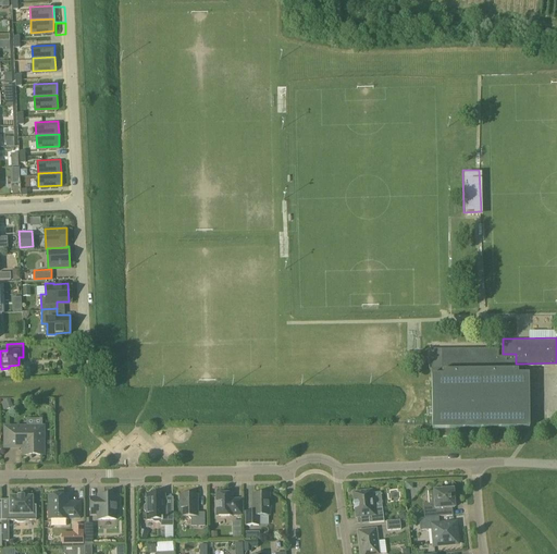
[(516,354),(503,354),(498,354),(498,346),(443,347),(432,347),(432,372),(433,427),(443,427),(444,433),(474,433),(474,427),(529,426),(529,371),(524,371),(523,364),(516,364),(516,354)]
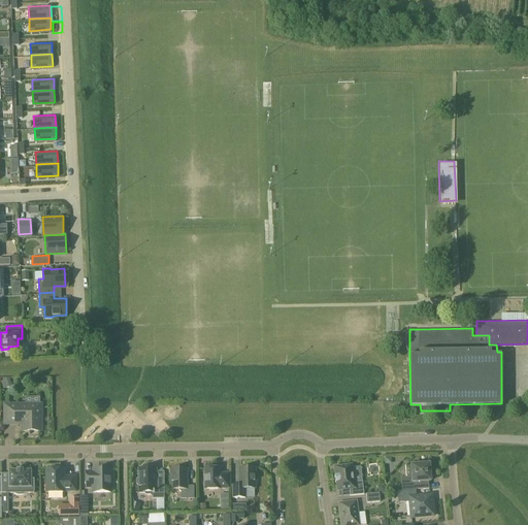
[(4,387),(12,383),(9,375),(1,380),(4,387)]
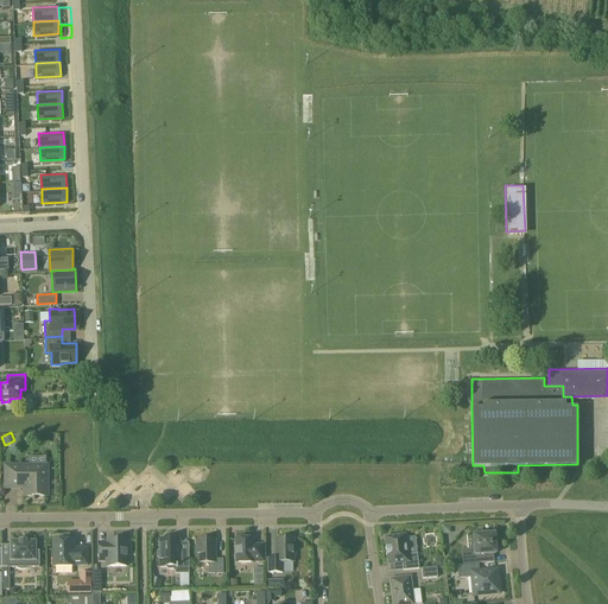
[(46,494),(46,471),(49,471),(49,462),(38,462),(38,464),(7,464),(7,484),(24,484),(27,487),(27,494),(46,494)]
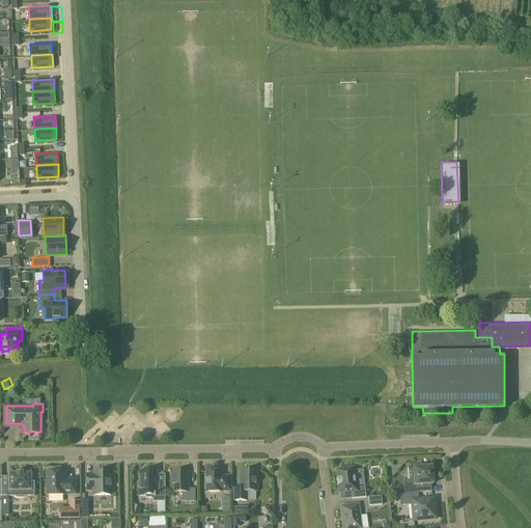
[(410,491),(418,491),(418,490),(425,490),(425,482),(434,481),(432,473),(434,470),(434,468),(432,466),(432,465),(428,465),(428,462),(421,463),(421,465),(414,466),(415,477),(409,478),(410,491)]
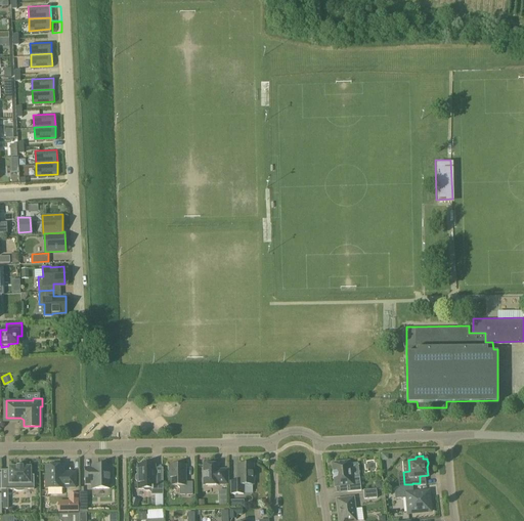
[(351,476),(349,460),(333,462),(334,470),(333,470),(333,476),(335,476),(336,484),(347,483),(348,490),(361,488),(360,475),(351,476)]
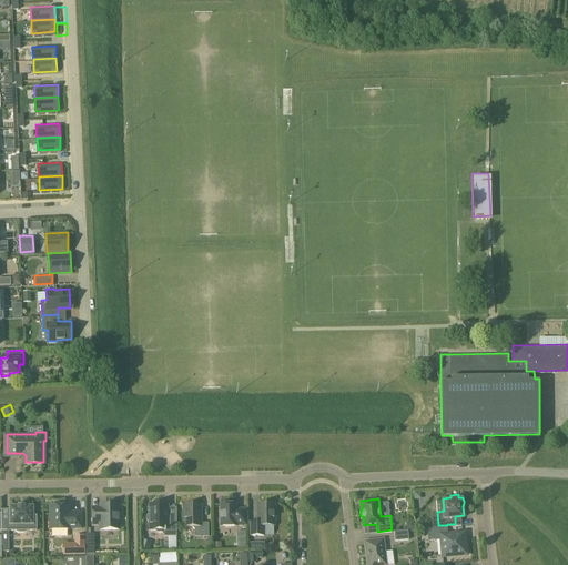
[(250,533),(264,533),(264,526),(266,523),(275,523),(275,501),(257,502),(257,520),(250,520),(250,533)]
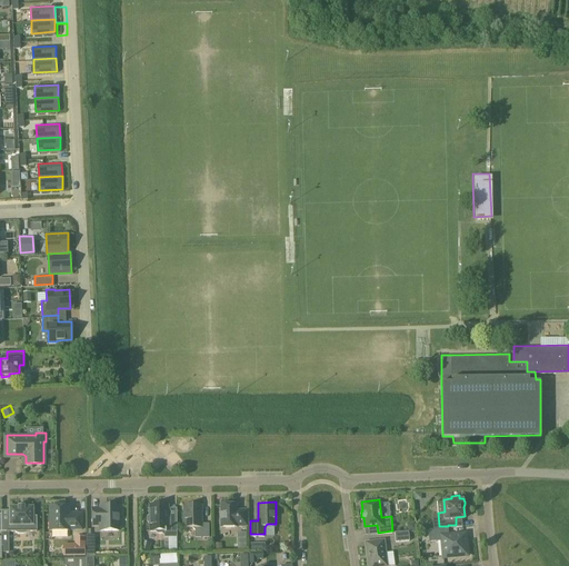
[(201,520),(201,503),(185,503),(185,525),(193,525),(196,527),(196,535),(210,535),(209,520),(201,520)]
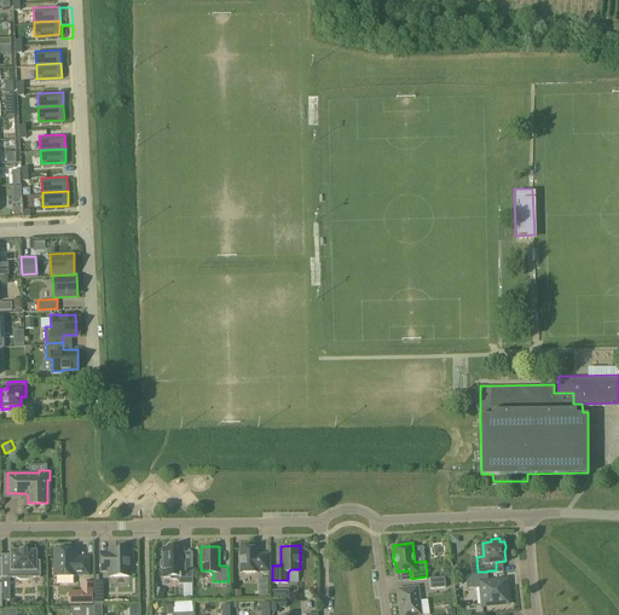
[(258,552),(258,546),(241,546),(241,570),(258,570),(258,569),(270,569),(268,552),(258,552)]
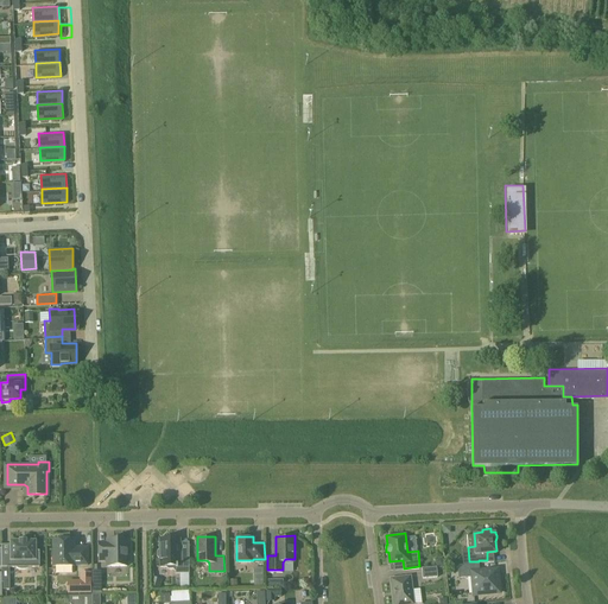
[(74,545),(74,538),(54,539),(54,564),(74,564),(74,563),(88,563),(88,545),(74,545)]
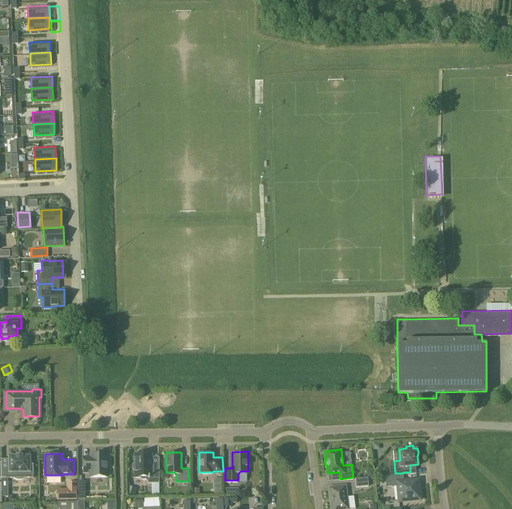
[(107,475),(107,453),(90,453),(91,456),(83,456),(83,470),(91,470),(91,475),(107,475)]
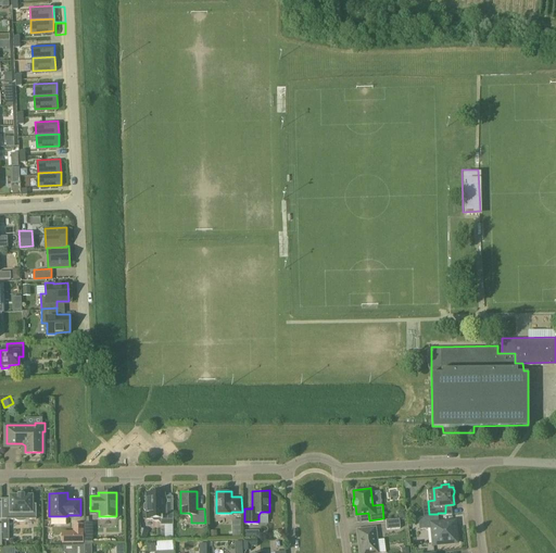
[(165,506),(165,492),(146,492),(147,501),(144,503),(144,507),(147,510),(147,516),(152,516),(154,518),(159,518),(161,519),(161,523),(173,523),(173,506),(165,506)]
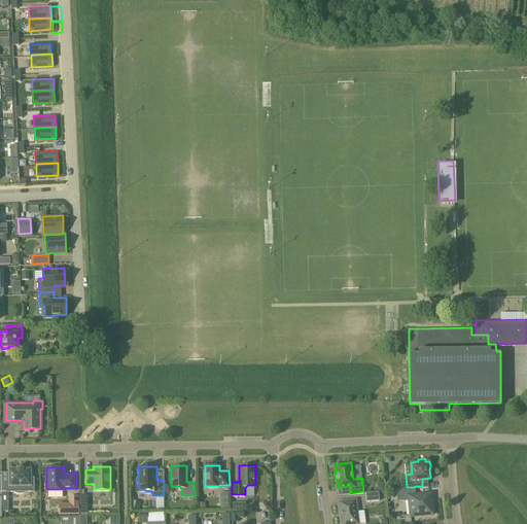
[(31,476),(31,467),(9,467),(9,482),(2,482),(2,490),(13,490),(16,491),(19,492),(23,492),(25,491),(27,490),(35,490),(35,476),(31,476)]
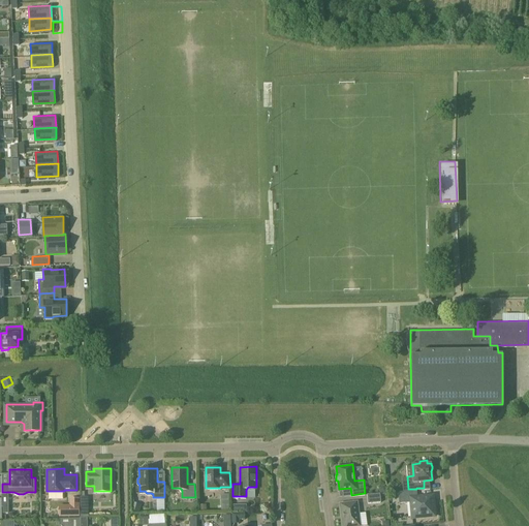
[(408,489),(399,490),(399,501),(411,500),(412,517),(435,515),(433,494),(417,495),(416,489),(408,489)]
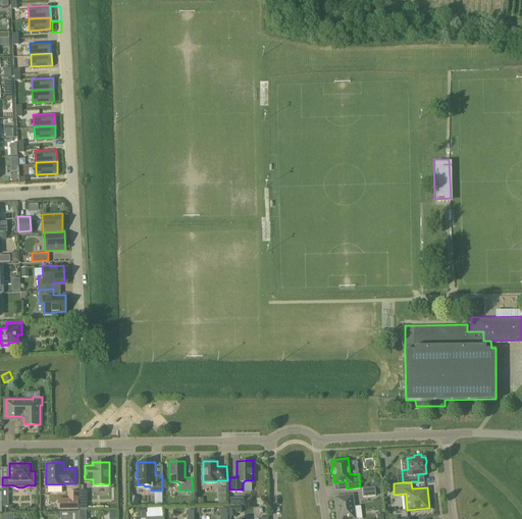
[(363,495),(376,494),(375,485),(362,486),(363,495)]
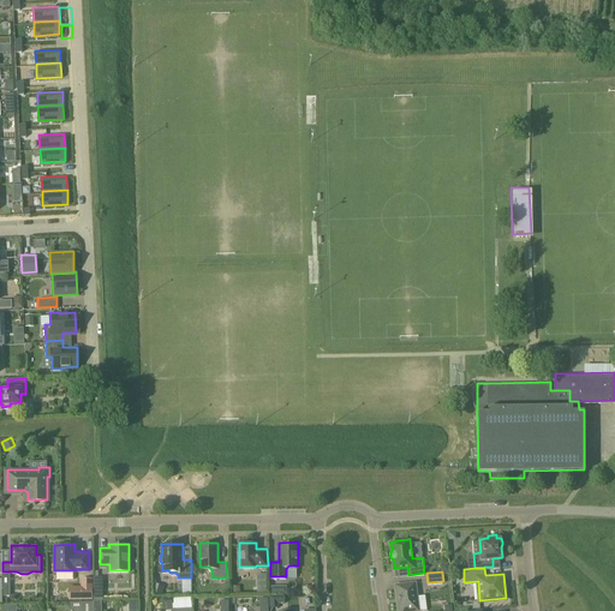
[(156,581),(153,592),(160,594),(163,583),(156,581)]
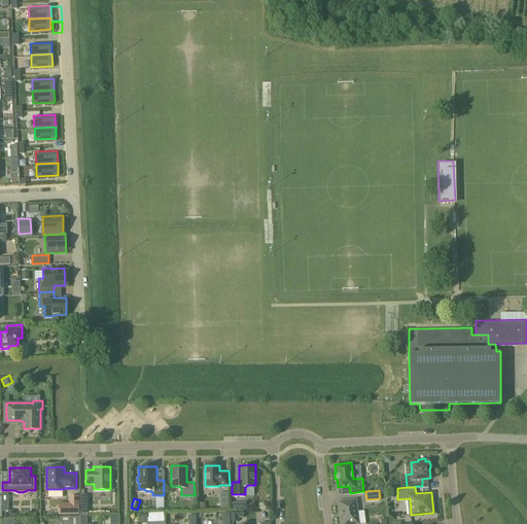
[(342,523),(345,523),(359,522),(356,498),(339,500),(342,523)]
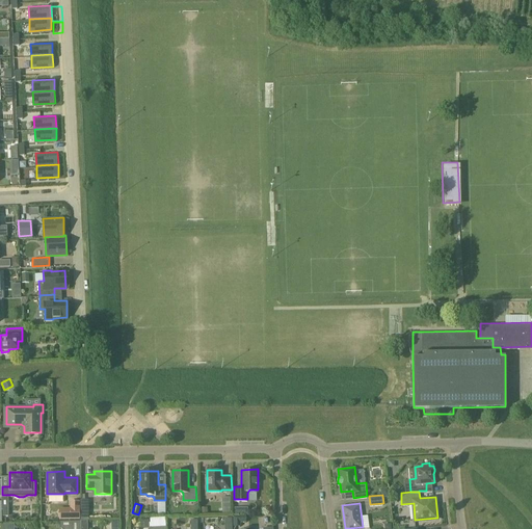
[(70,518),(80,518),(80,505),(70,505),(70,518)]
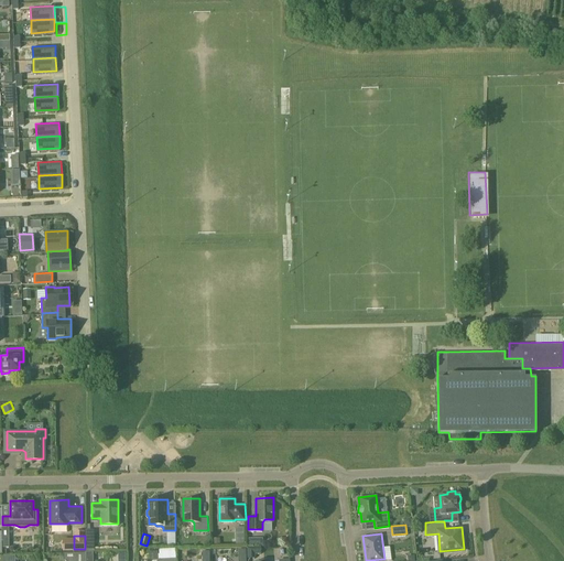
[(248,557),(256,557),(256,552),(261,552),(261,545),(247,545),(248,557)]
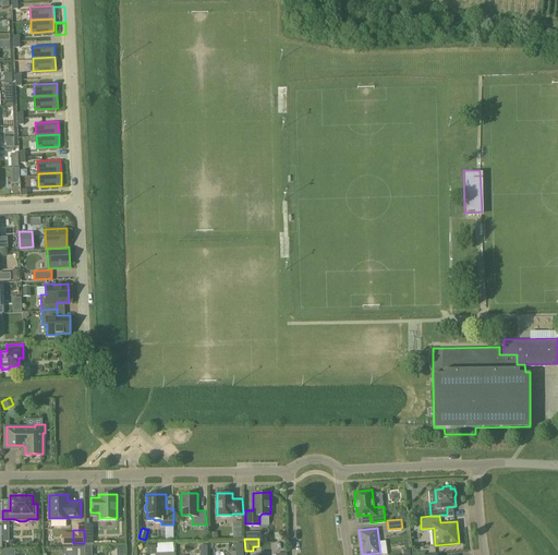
[(173,554),(174,551),(174,540),(169,541),(169,551),(157,552),(157,554),(173,554)]
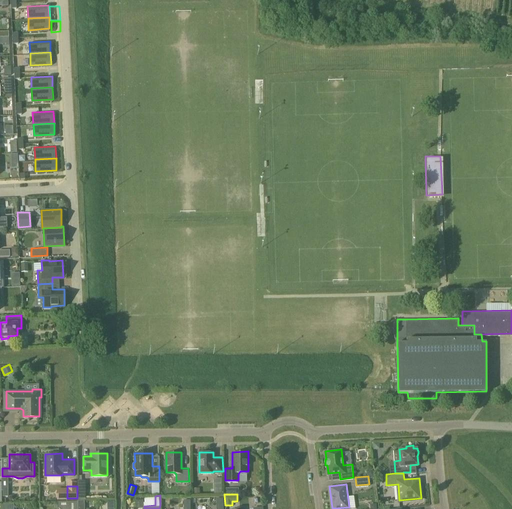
[(77,508),(78,499),(58,500),(58,505),(61,508),(77,508)]
